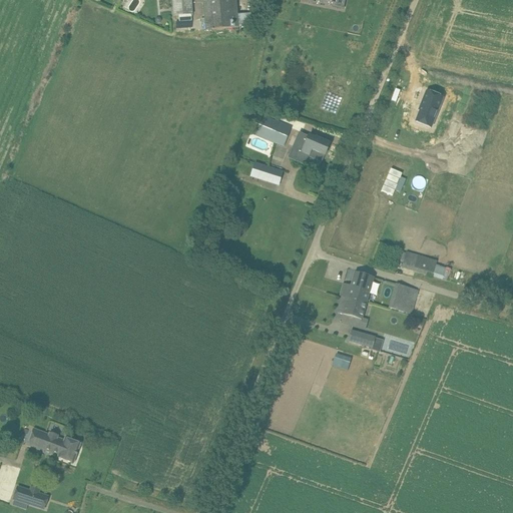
[(172,0),(173,17),(192,16),(190,0),(172,0)]
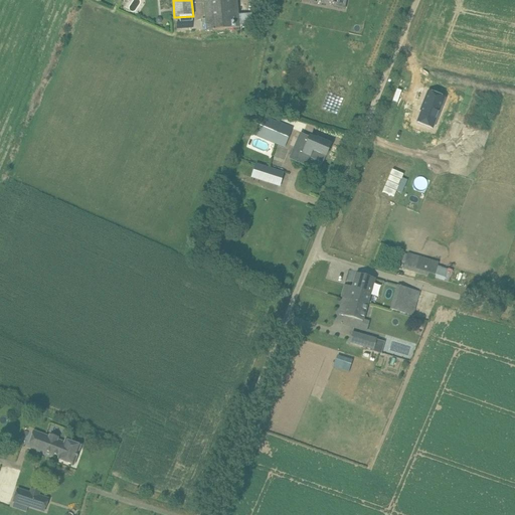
[(239,27),(236,0),(203,0),(206,30),(239,27)]
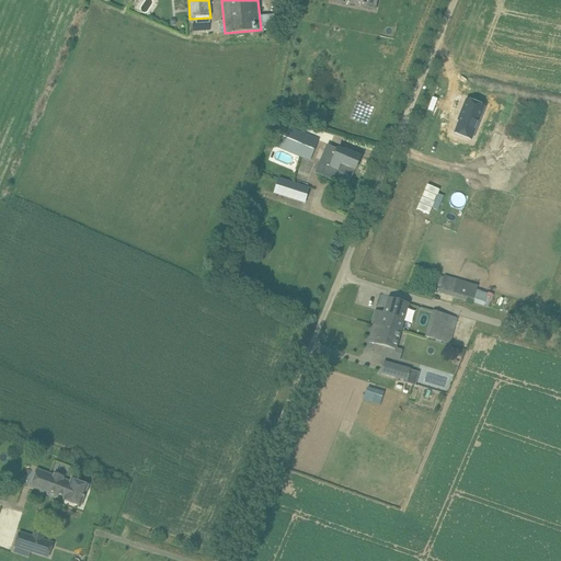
[(484,107),(466,100),(459,117),(461,117),(455,134),(471,140),(484,107)]
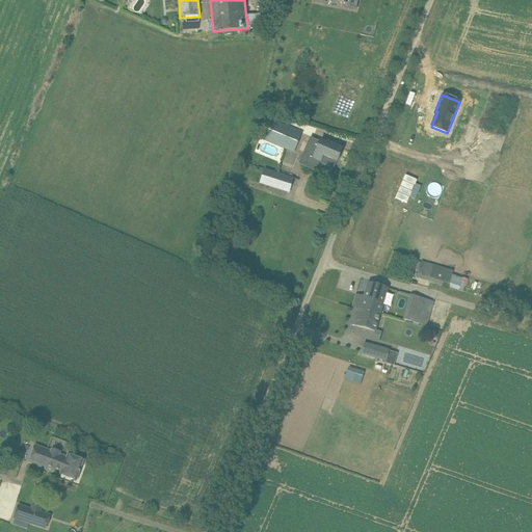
[(257,136),(257,137),(285,149),(289,138),(298,142),(302,132),(265,117),(257,136)]
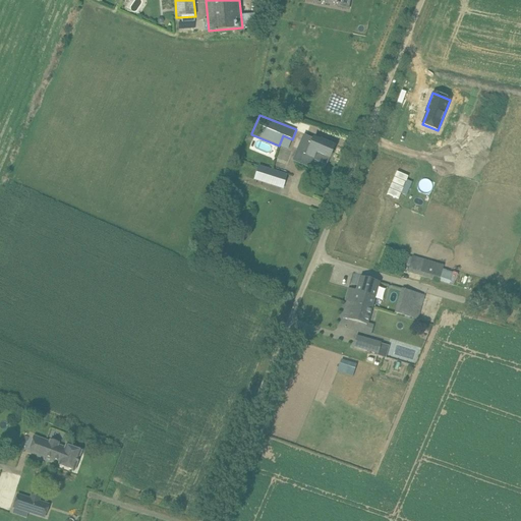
[(303,134),(292,161),(309,168),(312,160),(313,158),(315,152),(330,158),(335,147),(325,142),(321,140),(320,141),(313,138),(303,134)]
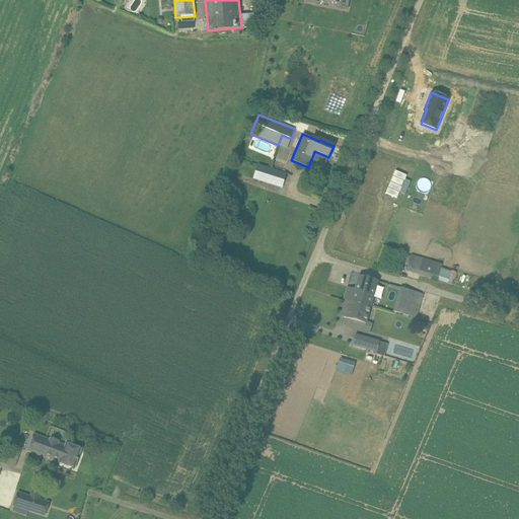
[(280,145),(276,156),(285,160),(289,149),(280,145)]
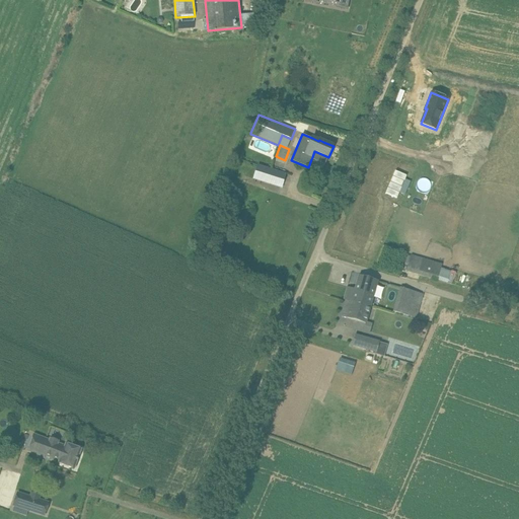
[(257,165),(253,179),(262,181),(266,167),(257,165)]
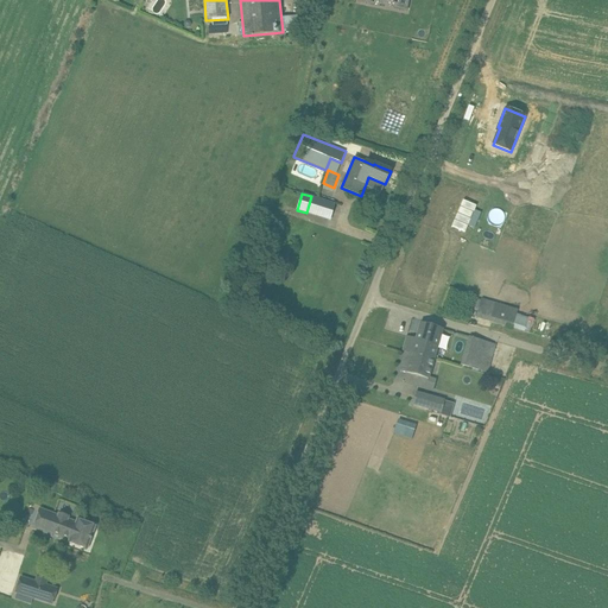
[(341,206),(311,196),(306,213),(321,216),(336,221),(341,206)]
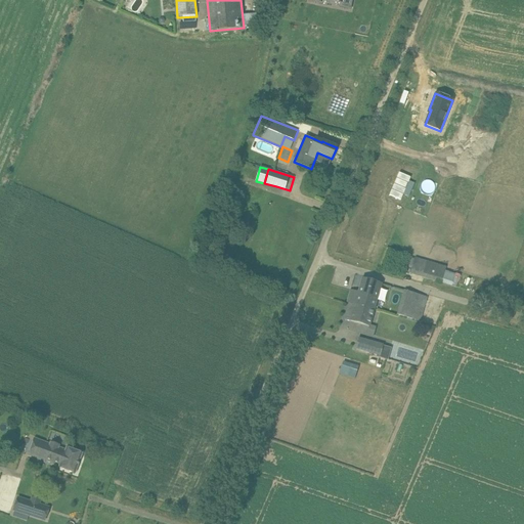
[(256,222),(246,218),(242,228),(252,233),(256,222)]
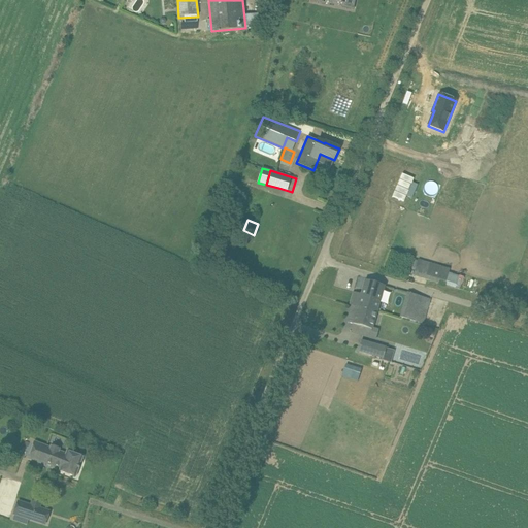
[(444,286),(448,275),(450,269),(418,260),(413,275),(444,286)]
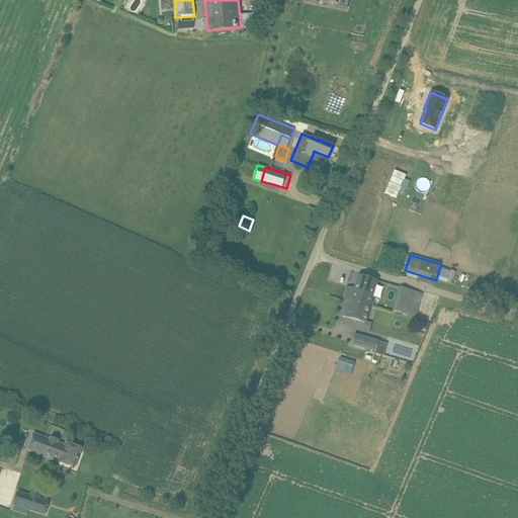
[(369,309),(374,290),(376,280),(358,275),(354,288),(346,286),(343,298),(345,299),(369,309)]
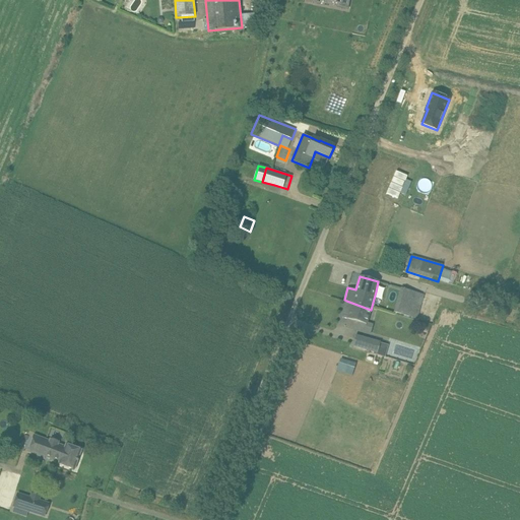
[(417,318),(421,305),(425,295),(401,287),(394,311),(417,318)]
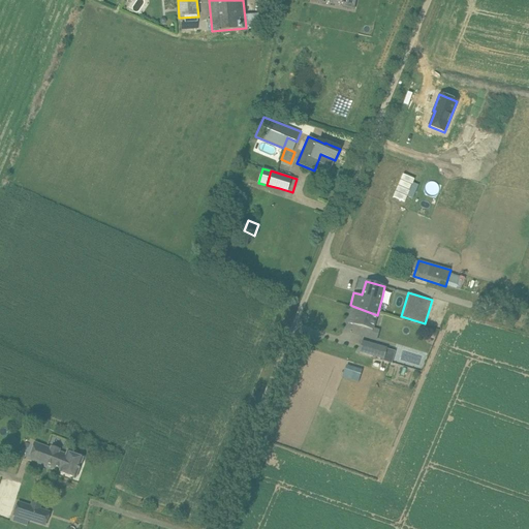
[(373,330),(377,315),(352,306),(348,322),(354,324),(351,333),(365,337),(367,329),(373,330)]
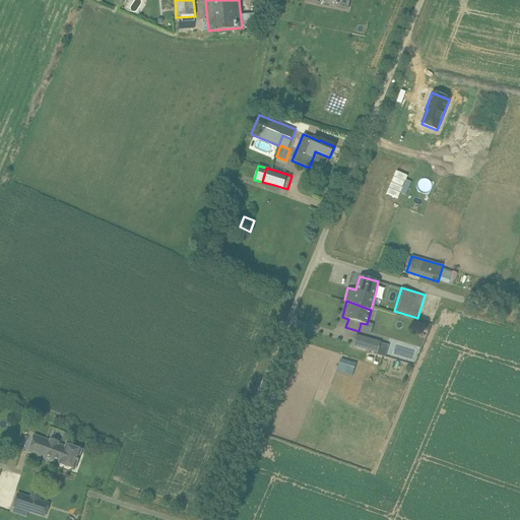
[(355,336),(353,345),(378,352),(380,343),(355,336)]
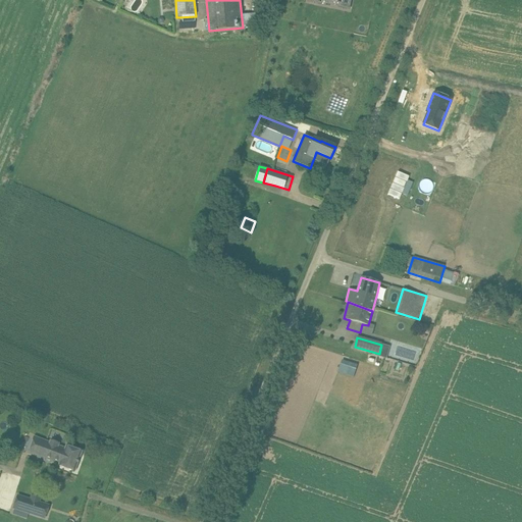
[(357,377),(360,364),(344,360),(341,373),(357,377)]
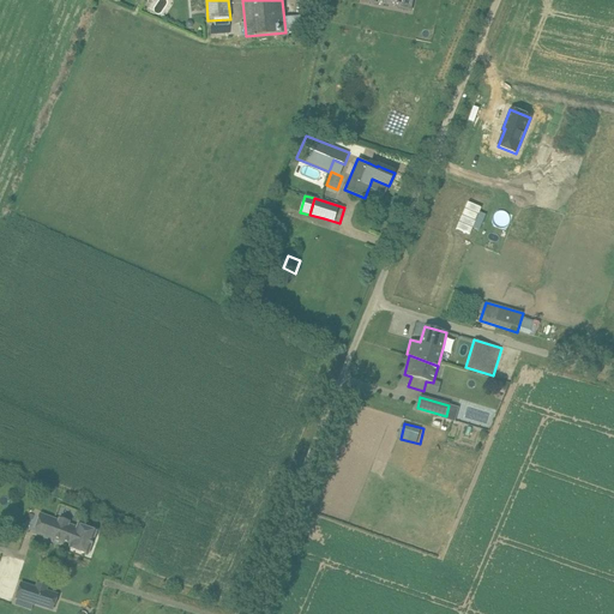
[(40,535),(40,536),(88,554),(96,531),(78,525),(79,524),(77,524),(76,527),(70,524),(71,522),(59,517),(58,519),(40,512),(34,533),(40,535)]
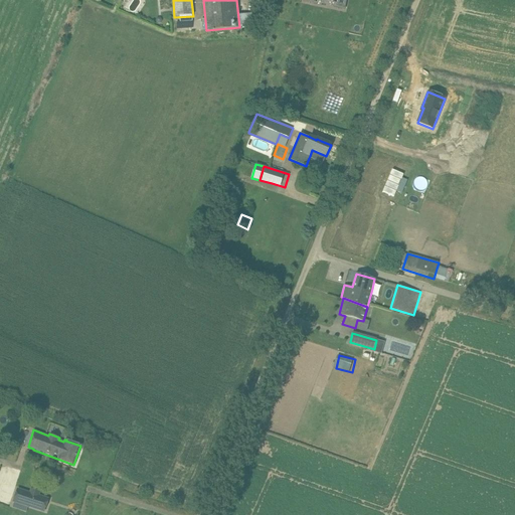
[(17,489),(13,502),(44,511),(48,499),(38,496),(36,502),(28,499),(30,493),(17,489)]
